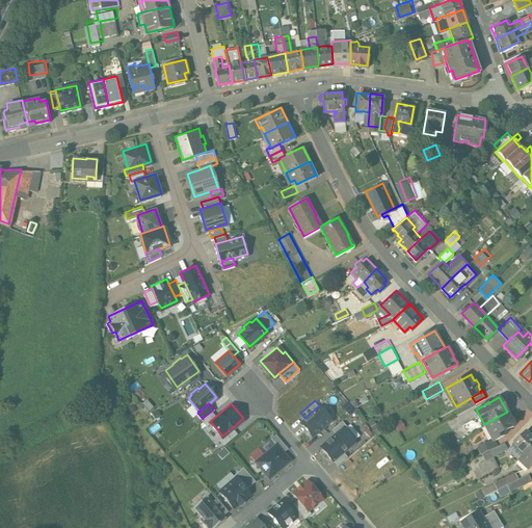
[(331,419),(320,404),(319,405),(304,418),(300,421),(312,436),(331,419)]
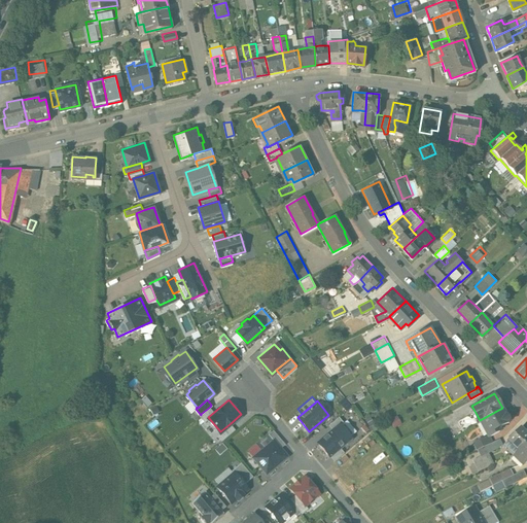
[(210,407),(201,414),(205,420),(208,417),(214,412),(210,407)]
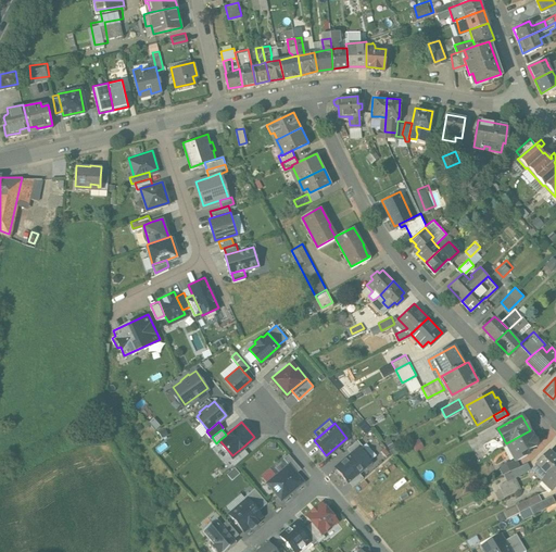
[(530,430),(506,443),(515,459),(527,453),(525,449),(536,443),(530,430)]
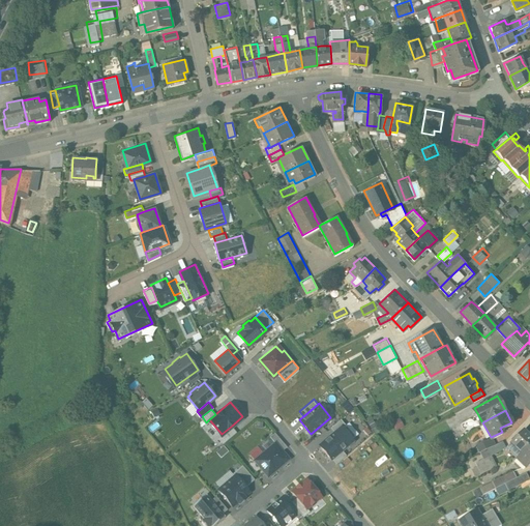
[(477,413),(461,422),(466,432),(482,422),(477,413)]
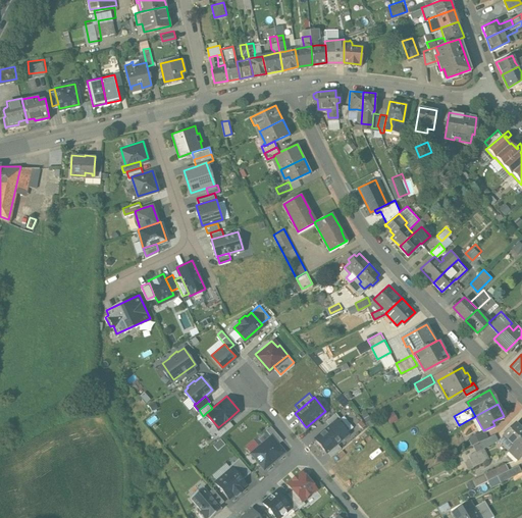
[(325,419),(329,424),(336,418),(337,419),(341,416),(335,411),(325,419)]
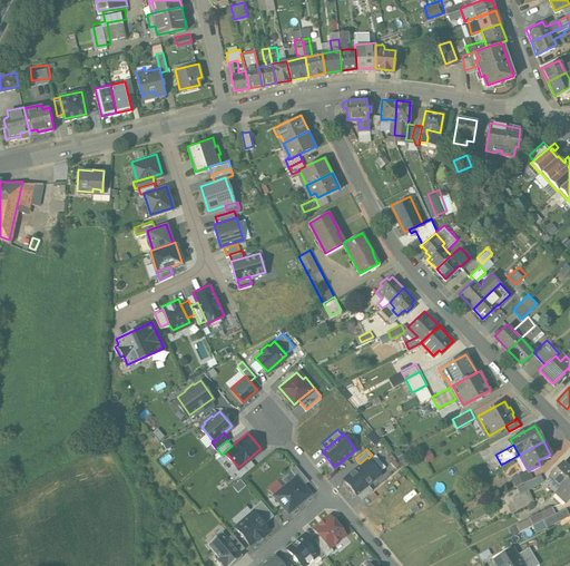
[(369,458),(367,457),(360,464),(344,477),(356,493),(357,493),(369,482),(381,472),(369,458)]
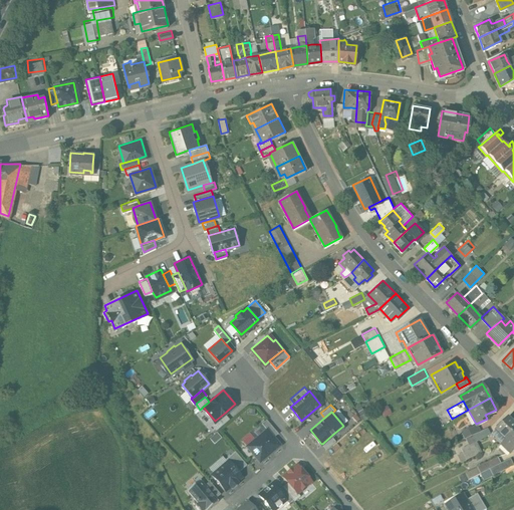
[(225,413),(215,421),(212,423),(214,426),(216,429),(229,418),(225,413)]
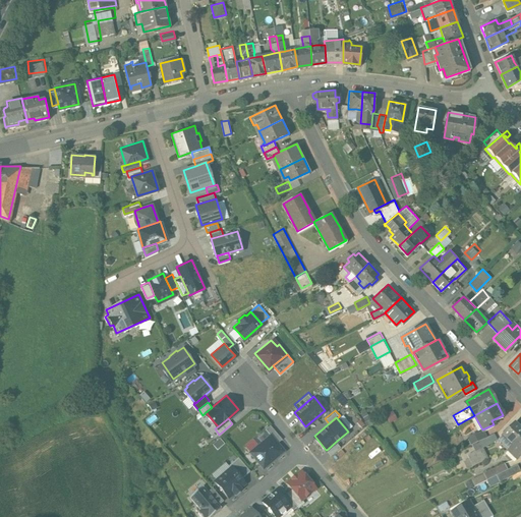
[(520,427),(514,421),(501,434),(506,438),(502,442),(508,447),(512,444),(520,434),(520,427)]
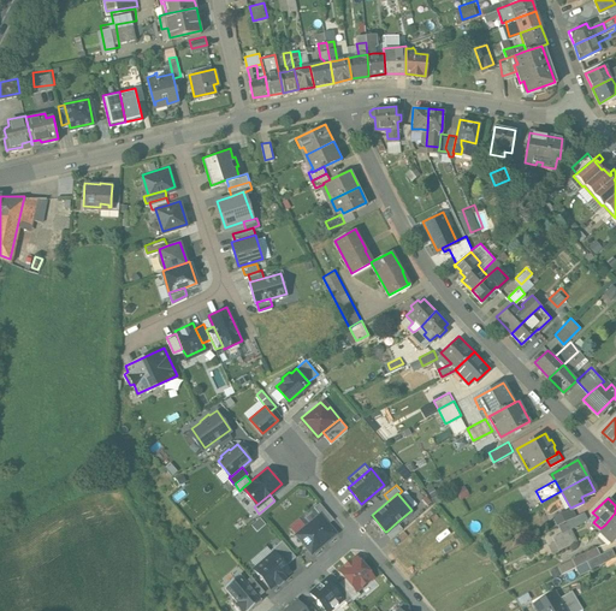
[(333,517),(319,500),(314,505),(320,512),(329,521),(333,517)]
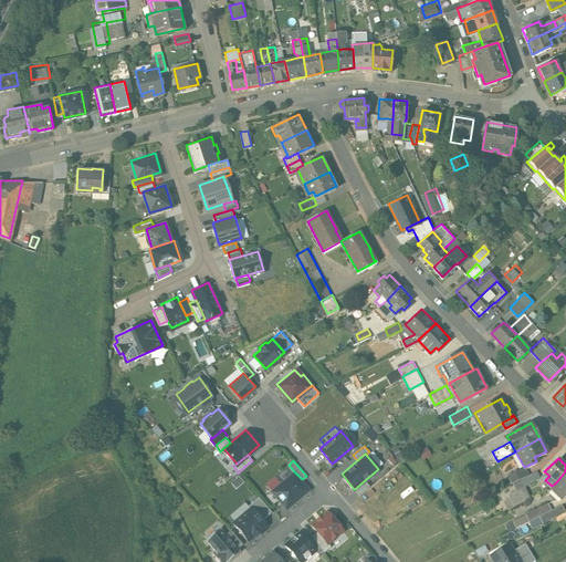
[(521,468),(509,474),(513,481),(524,475),(521,468)]
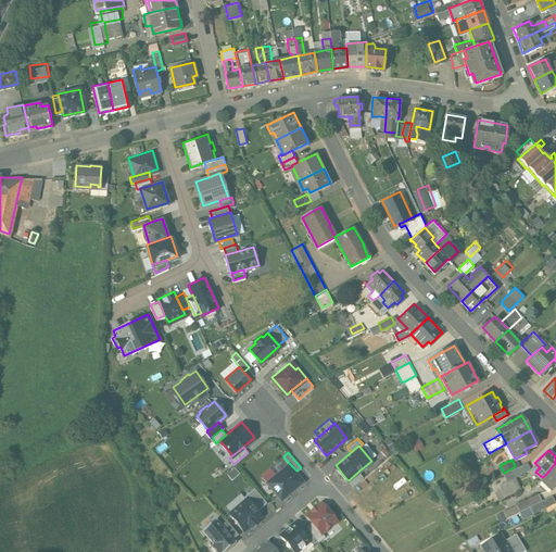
[(515,466),(504,473),(507,479),(529,468),(525,462),(515,466)]
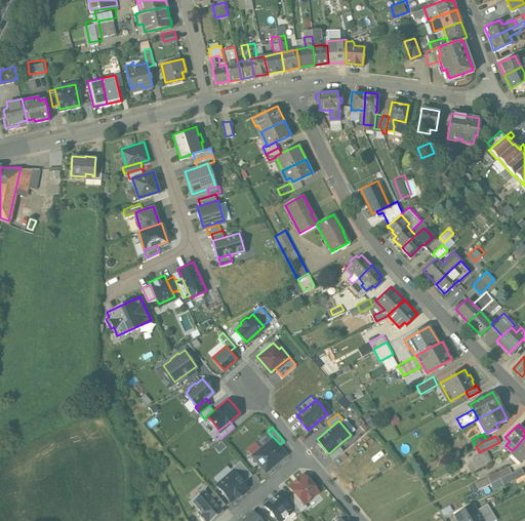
[(273,437),(260,447),(261,448),(253,455),(266,470),(286,452),(280,444),(273,437)]
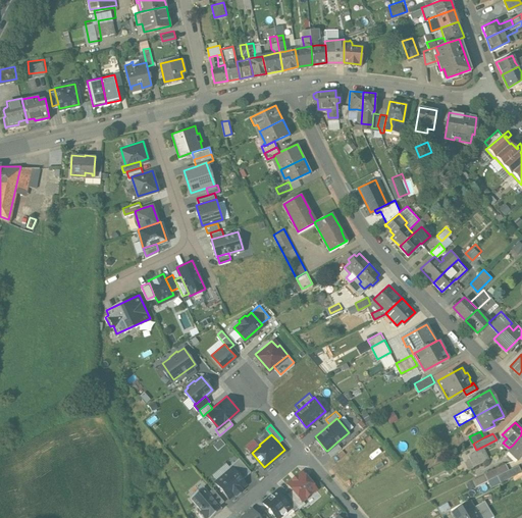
[(521,434),(513,445),(509,448),(518,458),(521,454),(521,434)]
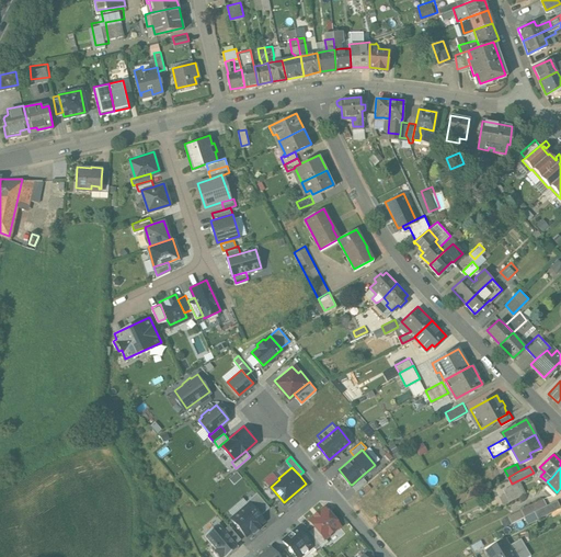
[(366,480),(363,475),(352,485),(355,489),(366,480)]
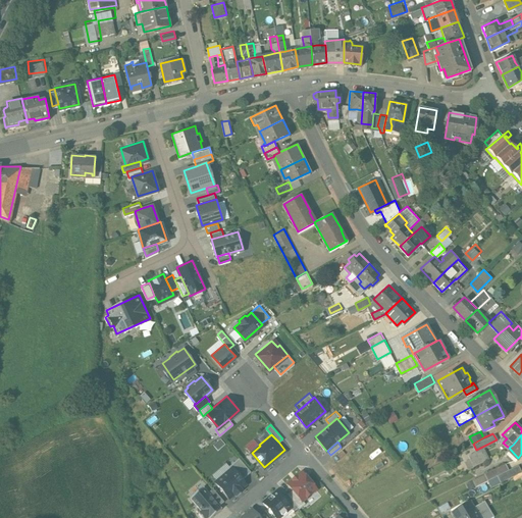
[(483,450),(470,457),(474,464),(486,458),(483,450)]
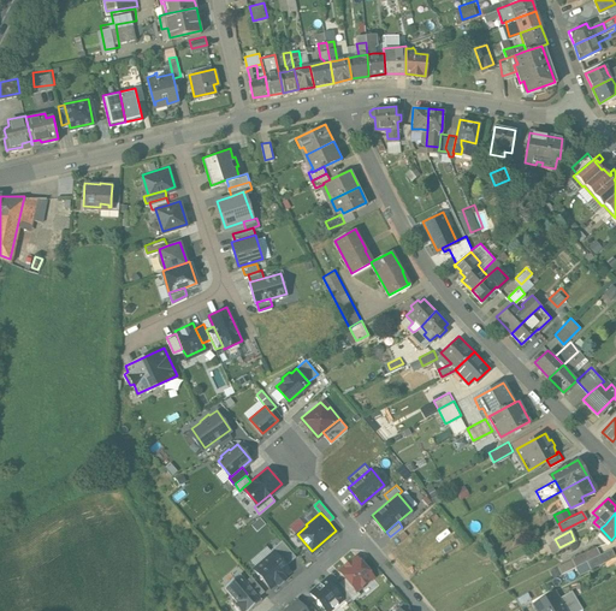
[(273,550),(285,564),(296,555),(282,538),(271,547),(273,551),(273,550)]
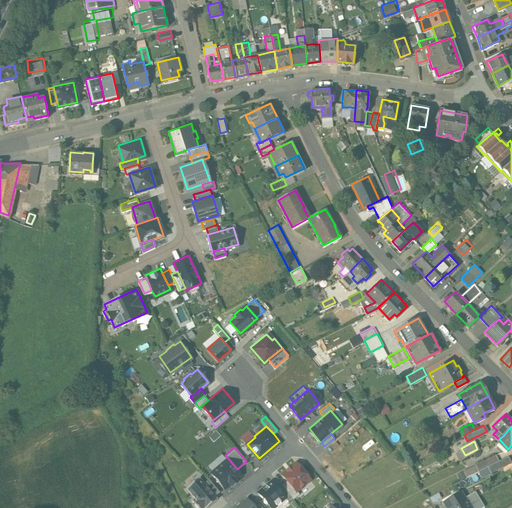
[(495,453),(475,463),(478,469),(498,459),(495,453)]
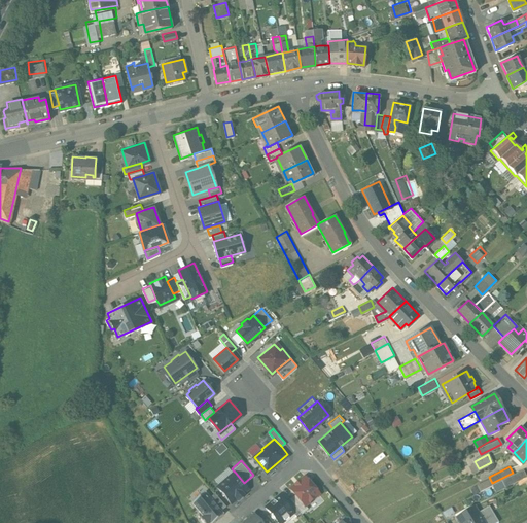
[(513,473),(492,483),(495,490),(526,475),(523,467),(513,473)]
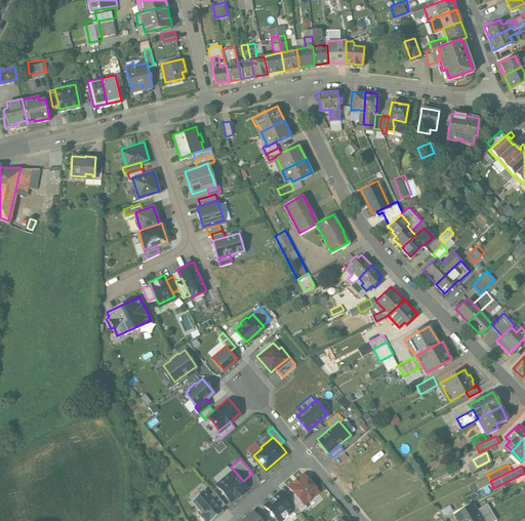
[(233,470),(216,483),(231,499),(236,494),(237,496),(243,491),(241,490),(247,485),(243,481),(233,469),(233,470)]
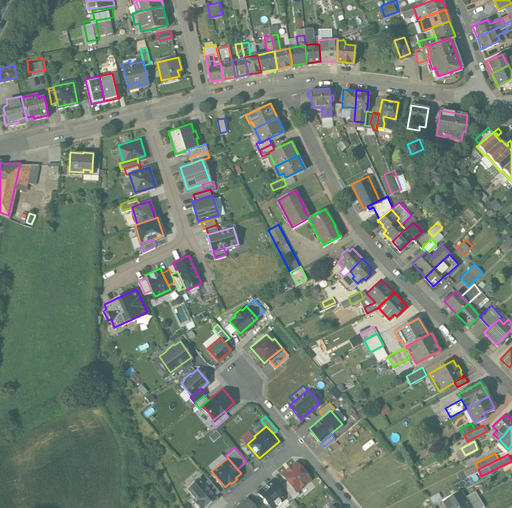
[(296,461),(282,473),(287,479),(296,489),(297,489),(310,478),(296,461)]
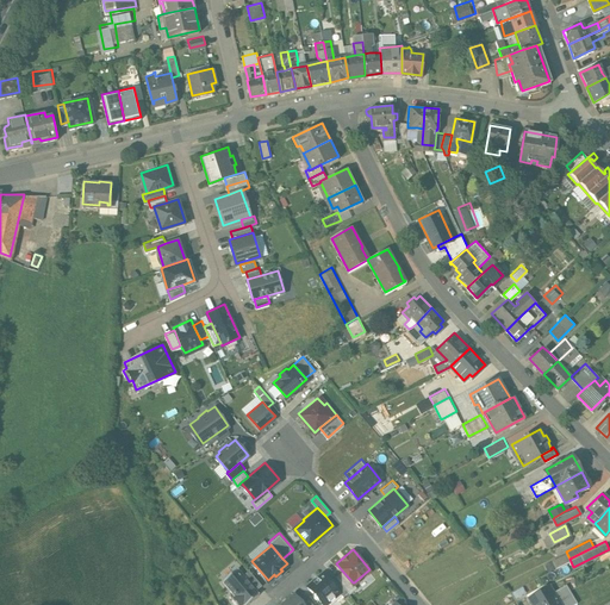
[(237,567),(223,579),(235,594),(231,598),(237,604),(240,604),(242,603),(244,604),(259,592),(256,588),(243,573),(237,567)]
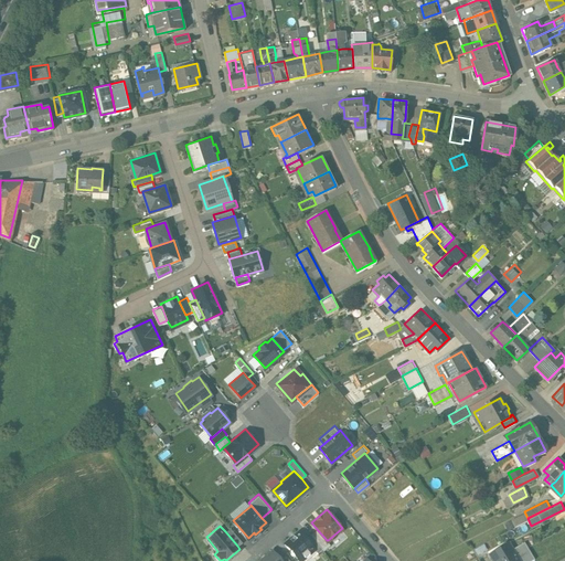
[(242,541),(231,527),(225,531),(237,546),(242,541)]
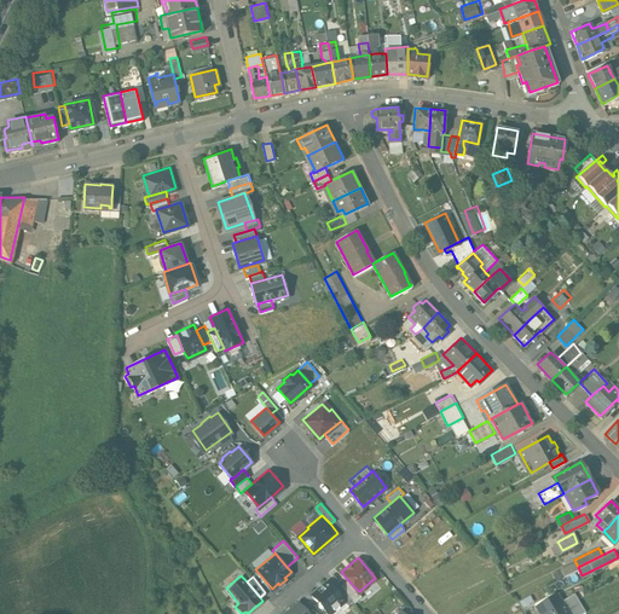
[(328,579),(312,592),(329,613),(345,600),(334,588),(328,579)]
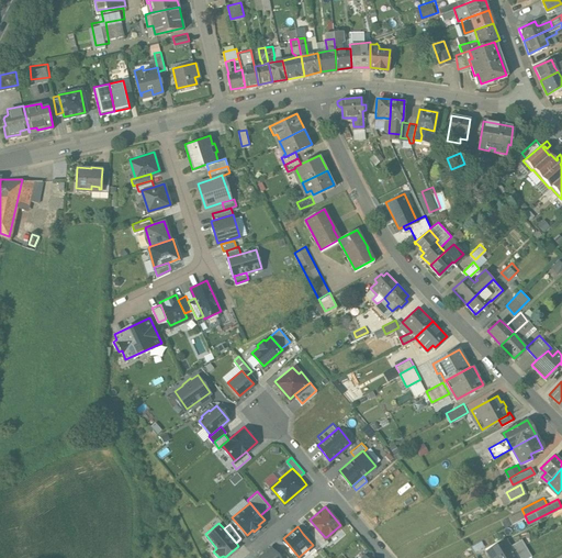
[(328,540),(326,537),(325,537),(315,526),(310,531),(321,544),(322,546),(328,540)]
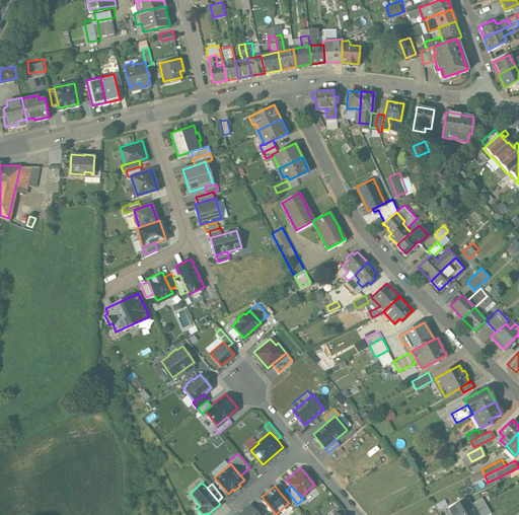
[(286,490),(284,489),(280,493),(289,503),(292,506),(296,502),(286,490)]
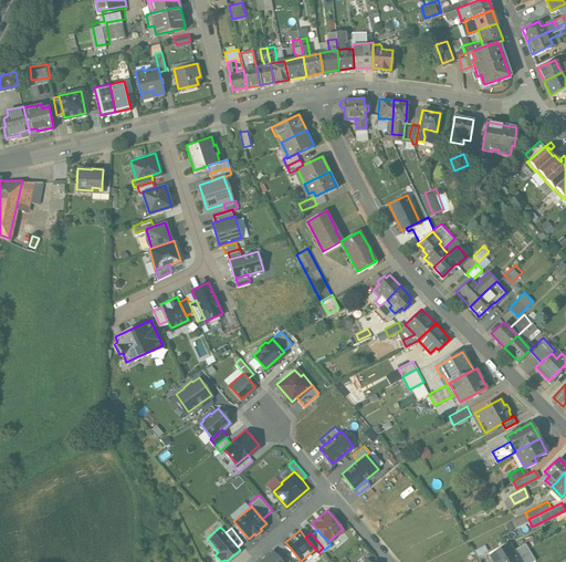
[(528,561),(535,559),(525,541),(513,549),(521,561),(528,561)]
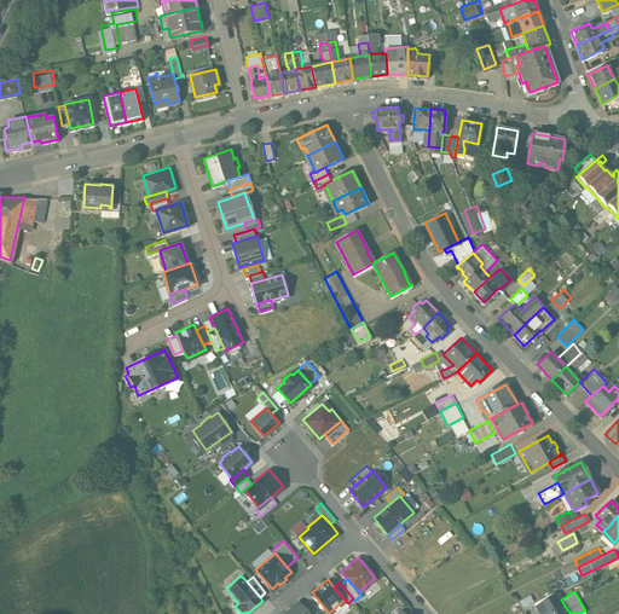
[(557,594),(537,606),(541,613),(570,613),(561,600),(557,594)]
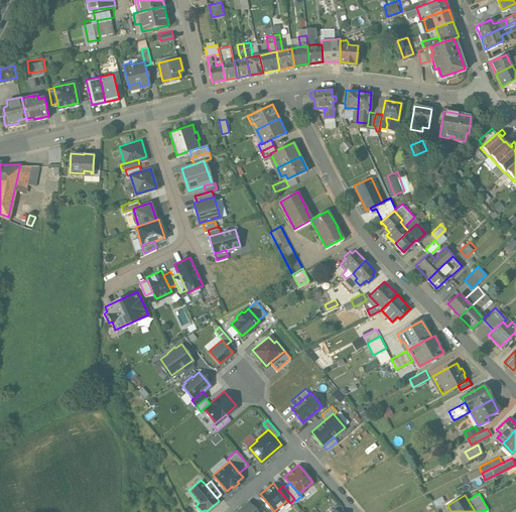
[(249,501),(235,511),(258,511),(256,508),(249,501)]
